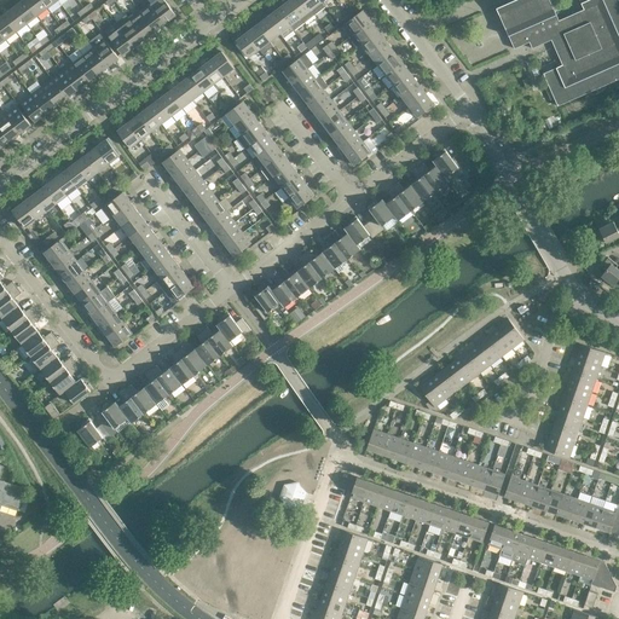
[(38,16),(24,0),(22,0),(13,7),(27,24),(38,16)]
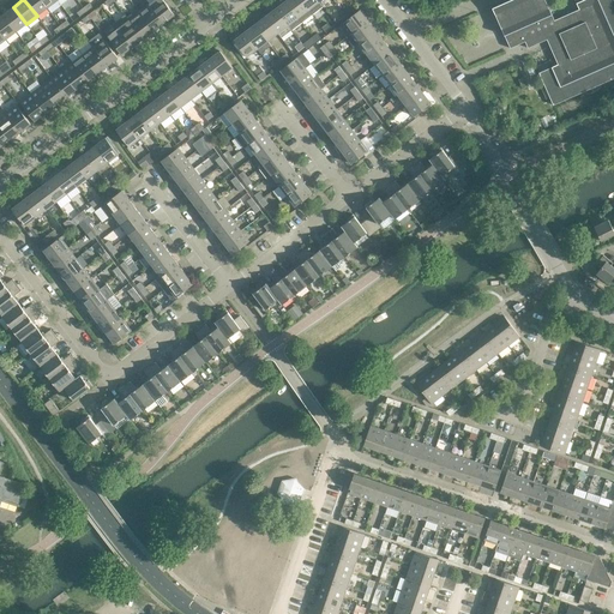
[(47,8),(41,0),(24,0),(37,16),(47,8)]
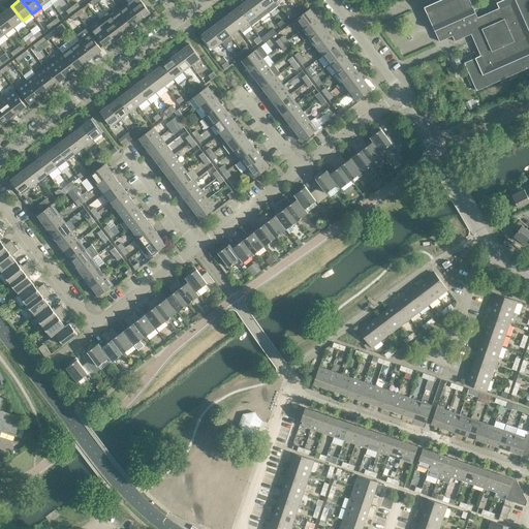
[(53,4),(49,0),(35,0),(40,7),(43,11),(53,4)]
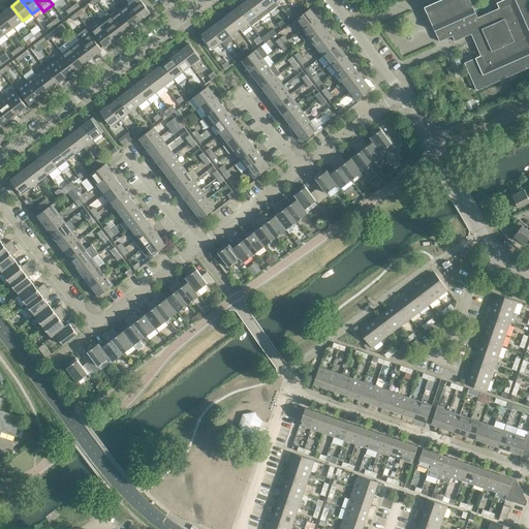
[(150,12),(141,0),(132,0),(128,3),(141,20),(150,12)]
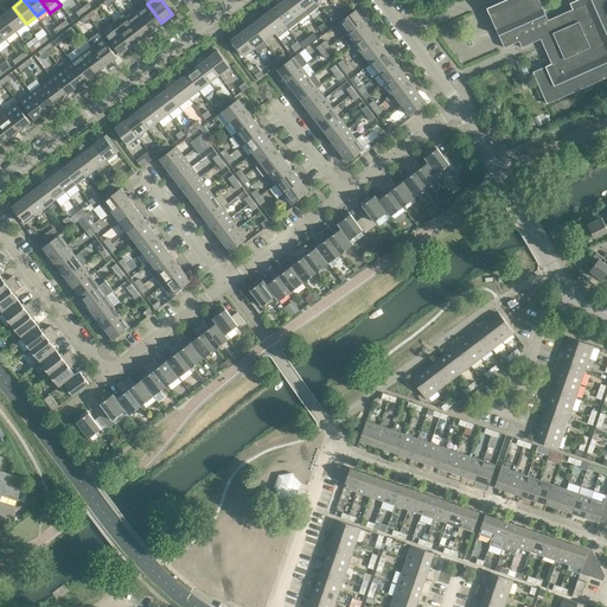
[(308,14),(298,0),(283,0),(282,1),(299,23),(308,14)]
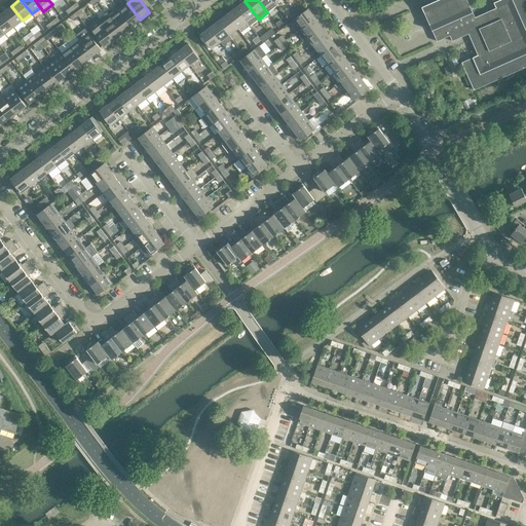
[(276,6),(273,2),(271,0),(258,0),(267,12),(276,6)]
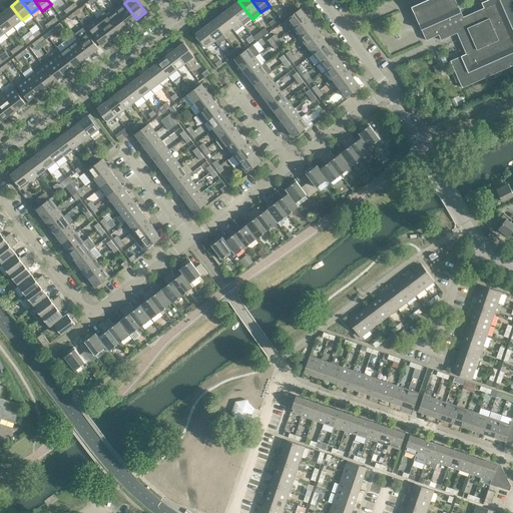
[(512,2),(512,0),(480,0),(484,8),(463,17),(455,0),(426,0),(411,7),(426,40),(439,35),(441,40),(457,33),(466,54),(450,61),(462,88),(512,65),(512,2)]
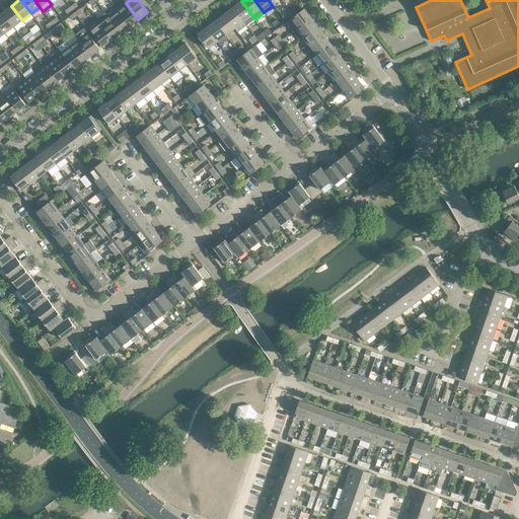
[(255,19),(241,1),(233,7),(246,25),(255,19)]
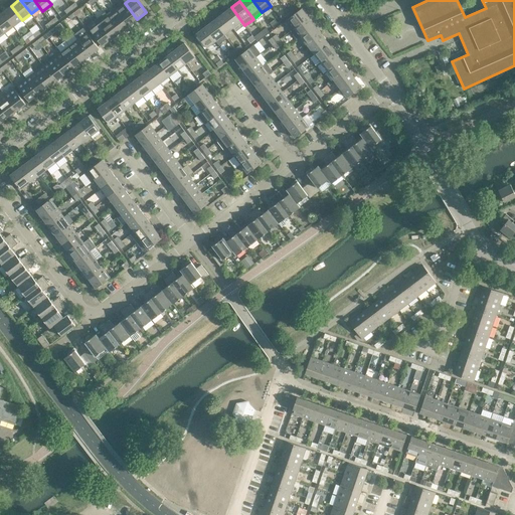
[(137,19),(125,3),(117,10),(129,26),(137,19)]
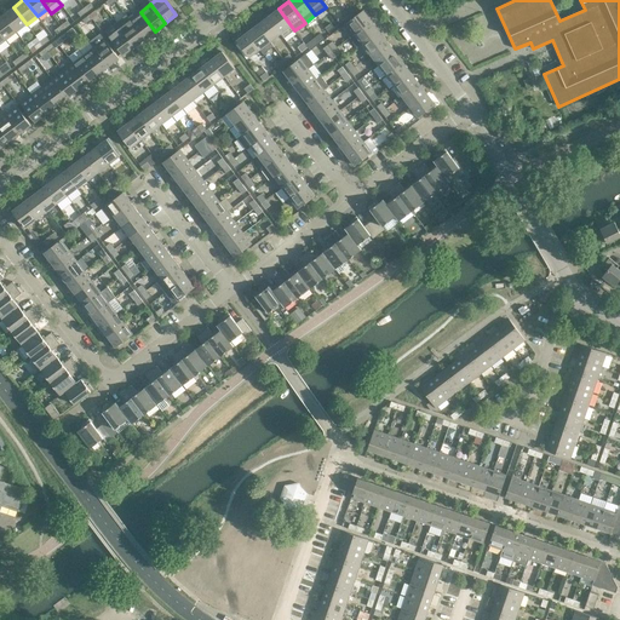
[(27,24),(13,7),(4,15),(16,32),(27,24)]
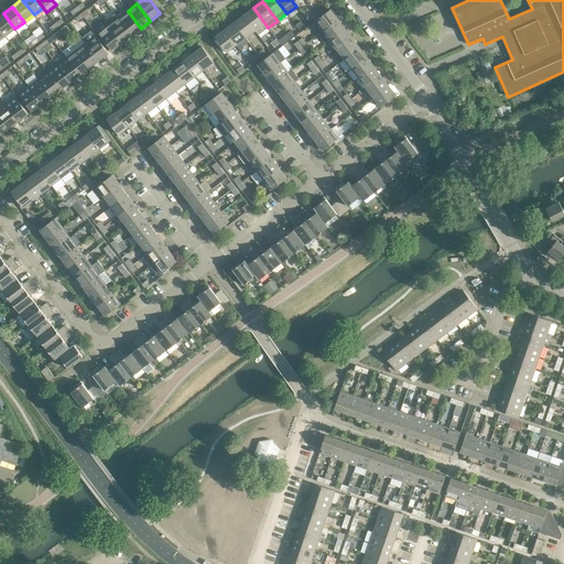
[(268,28),(253,8),(243,15),(256,31),(258,35),(268,28)]
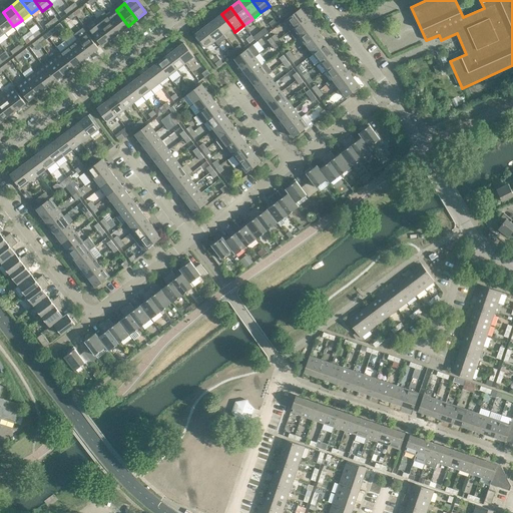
[(308,17),(301,8),(287,19),(294,28),(308,17)]
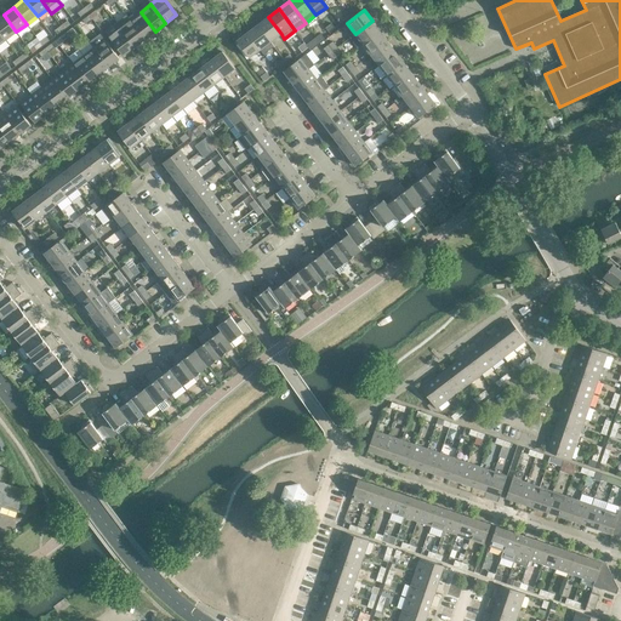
[(155,32),(141,12),(130,20),(144,39),(155,32)]
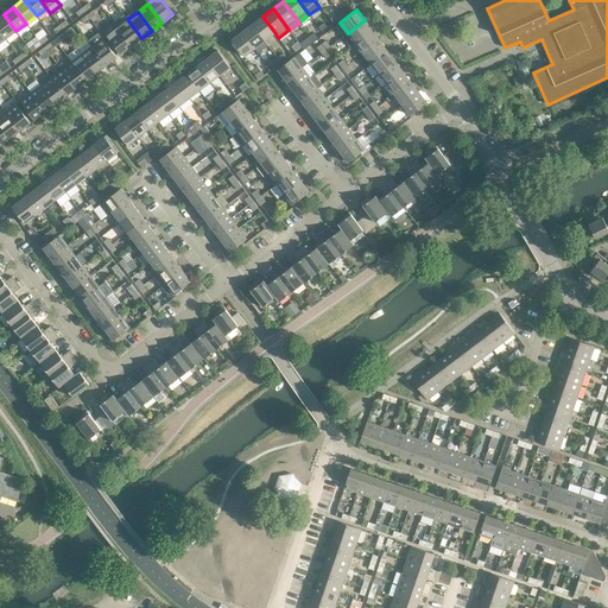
[(16,31),(4,14),(0,17),(0,31),(6,39),(16,31)]
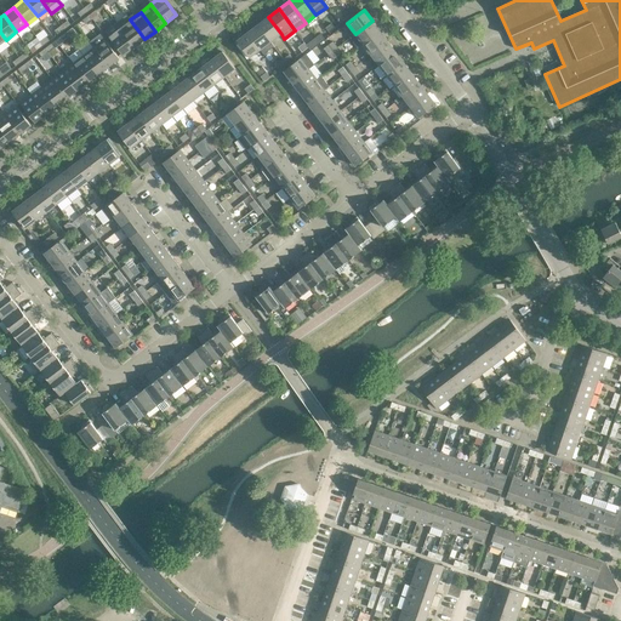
[(281,34),(268,17),(257,24),(271,41),(281,34)]
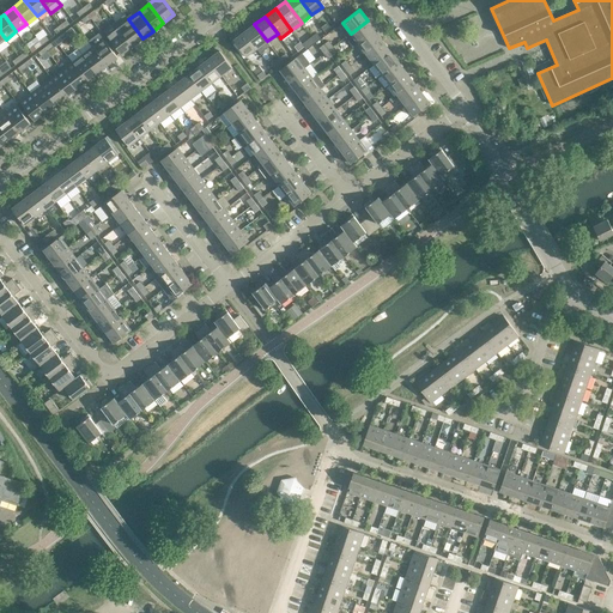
[(143,38),(128,19),(119,28),(133,47),(143,38)]
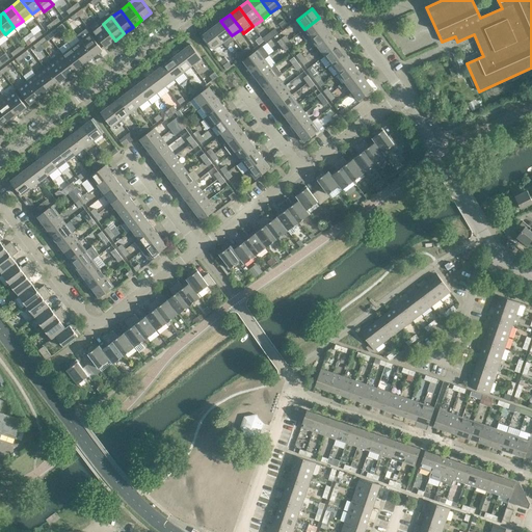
[(325,27),(319,18),(304,29),(300,32),(307,41),(311,37),(325,27)]
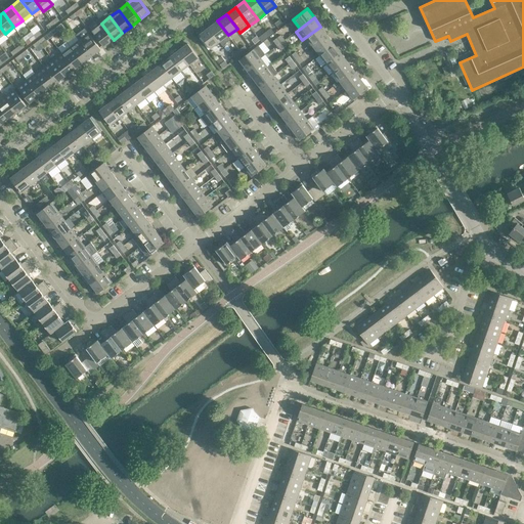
[(231,39),(228,35),(217,20),(209,28),(219,42),(222,46),(231,39)]
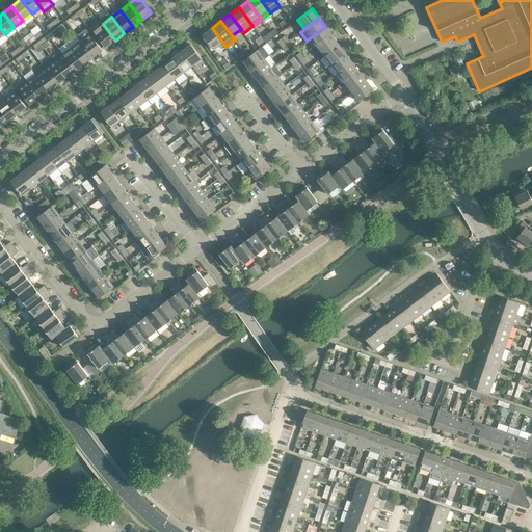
[(115,41),(103,24),(94,31),(106,48),(115,41)]
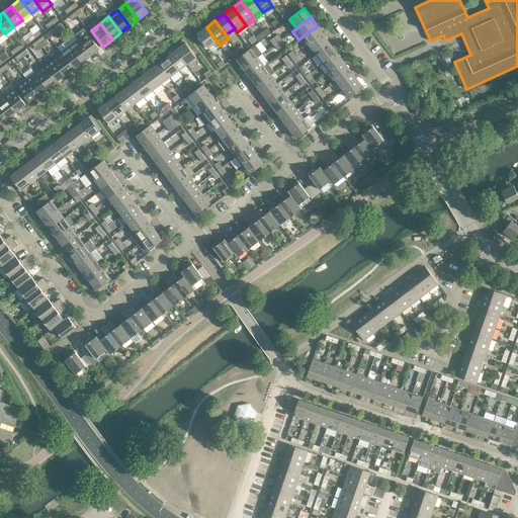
[(324,34),(317,26),(303,36),(310,46),(324,34)]
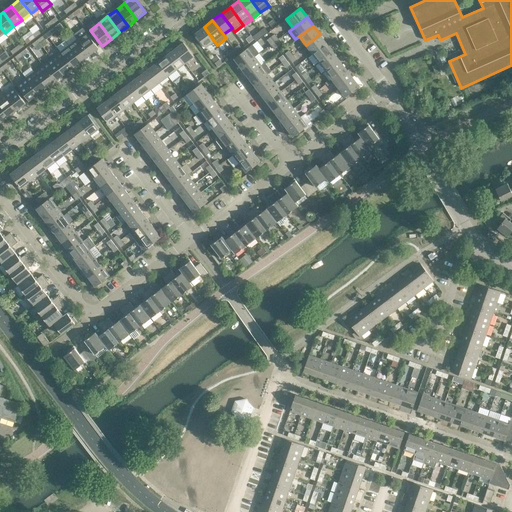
[(214,41),(204,27),(195,34),(206,48),(214,41)]
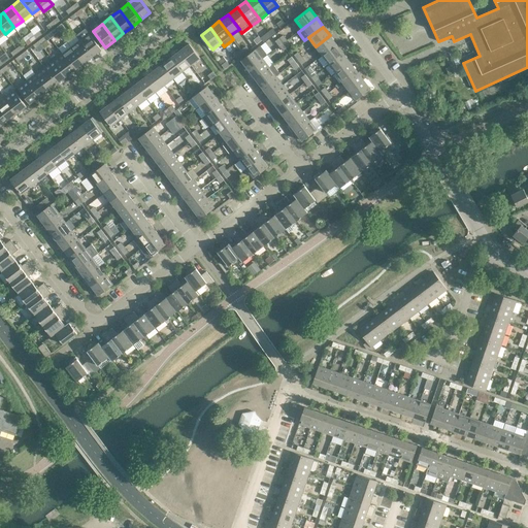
[(101,50),(89,33),(79,40),(92,57),(101,50)]
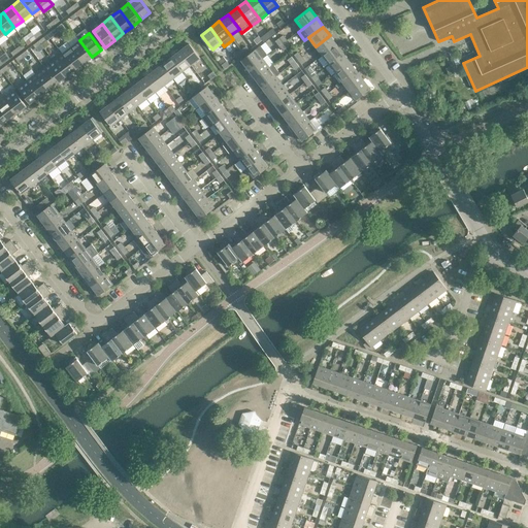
[(336,44),(330,35),(316,46),(322,56),(336,44)]
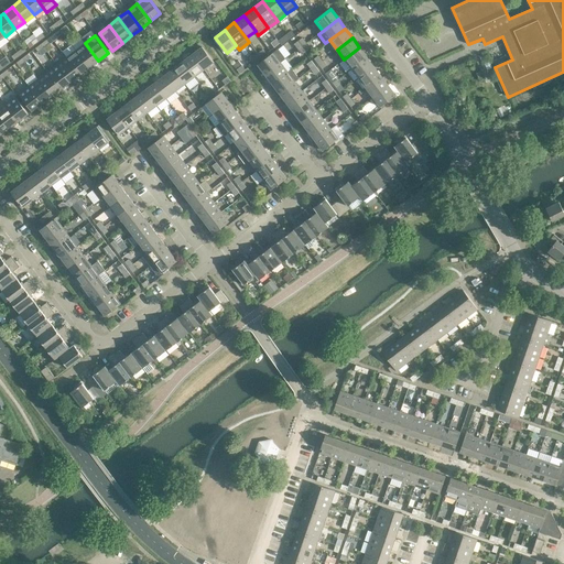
[(98,61),(85,43),(76,50),(89,67),(98,61)]
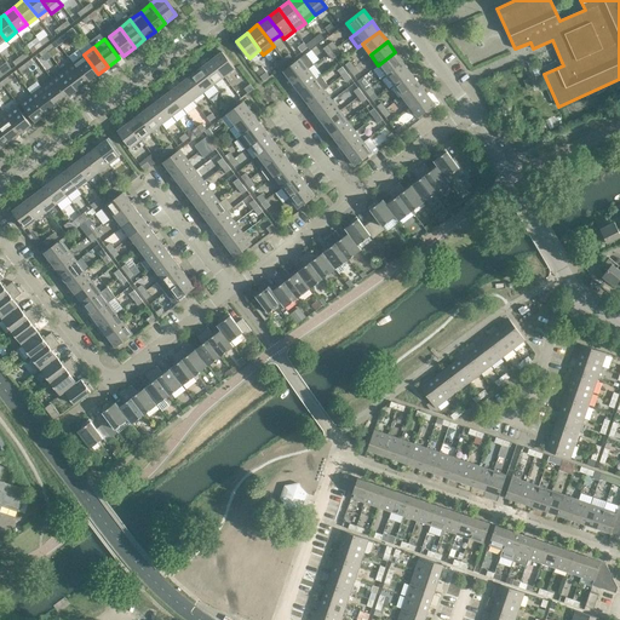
[(235,68),(222,51),(211,59),(224,76),(235,68)]
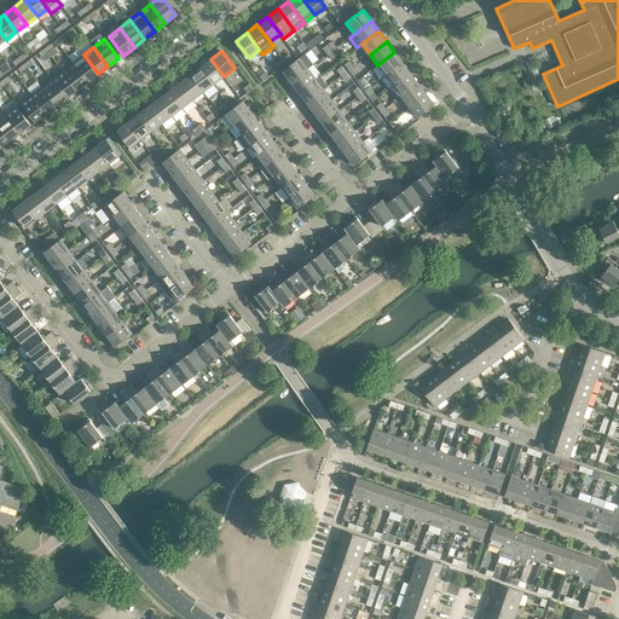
[(403,63),(394,52),(377,65),(386,75),(403,63)]
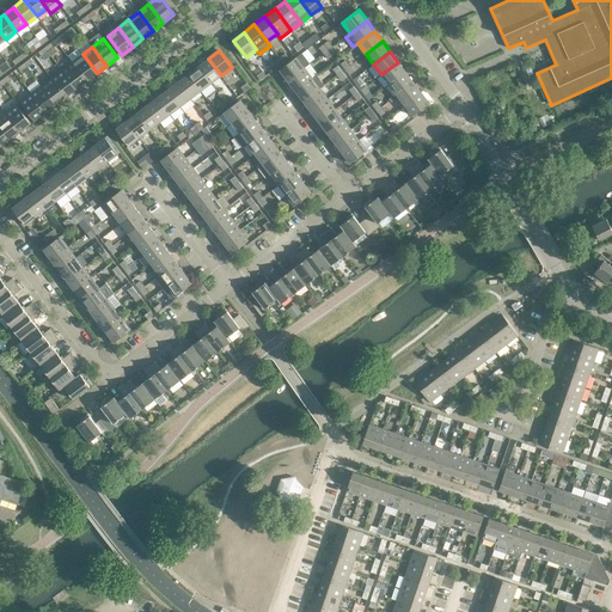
[(310,63),(303,53),(280,71),(287,80),(304,68),(310,63)]
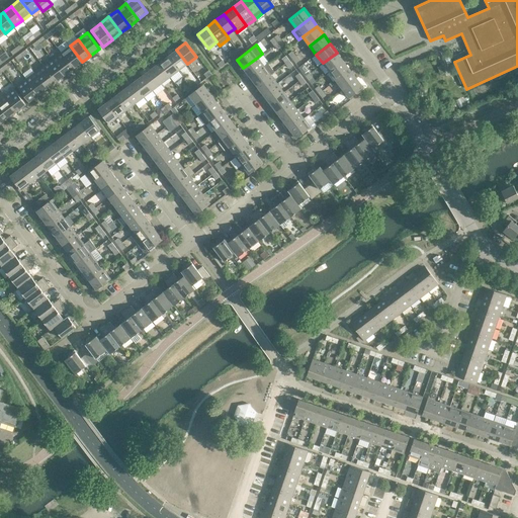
[(82,62),(70,46),(61,53),(73,69),(82,62)]
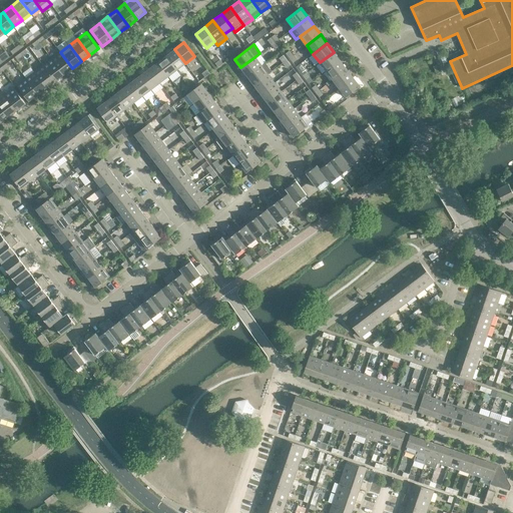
[(185,63),(174,49),(166,56),(177,70),(185,63)]
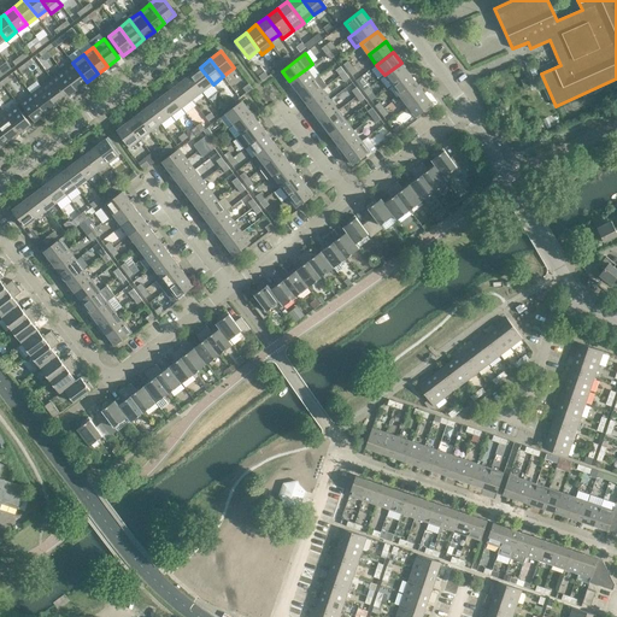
[(87,82),(72,63),(63,71),(77,89),(87,82)]
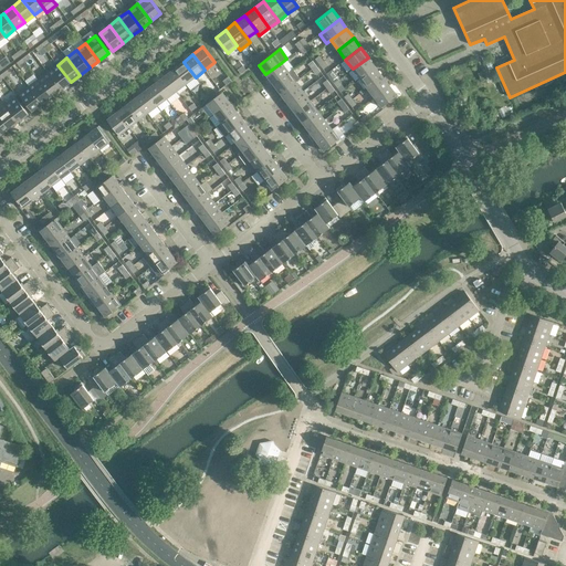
[(375,66),(368,58),(353,69),(359,79),(375,66)]
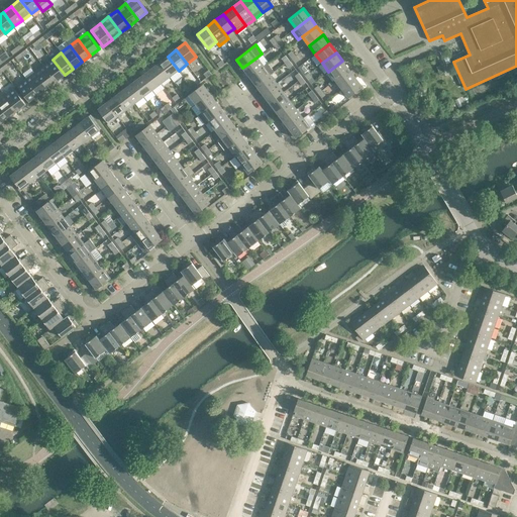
[(179,71),(168,57),(159,63),(170,77),(179,71)]
